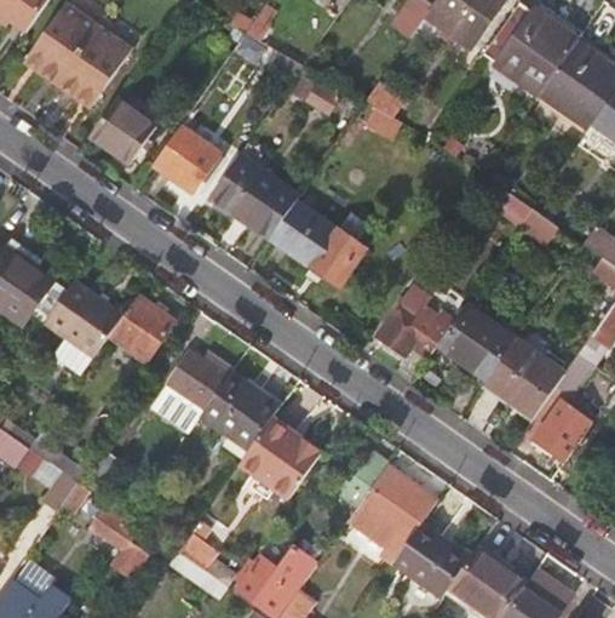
[(0,36),(19,7),(7,0),(0,0),(0,36)]
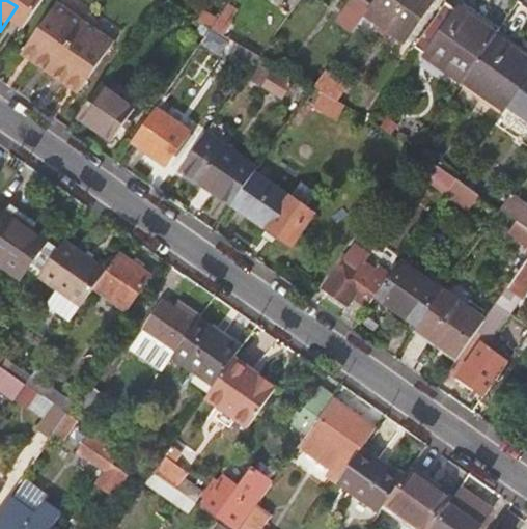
[(363,14),(369,5),(361,0),(351,0),(334,22),(350,32),(363,14)]
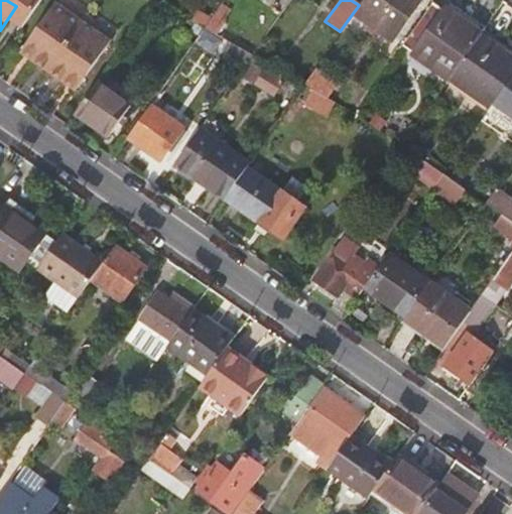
[(362,0),(359,5),(353,13),(392,41),(420,0),(362,0)]
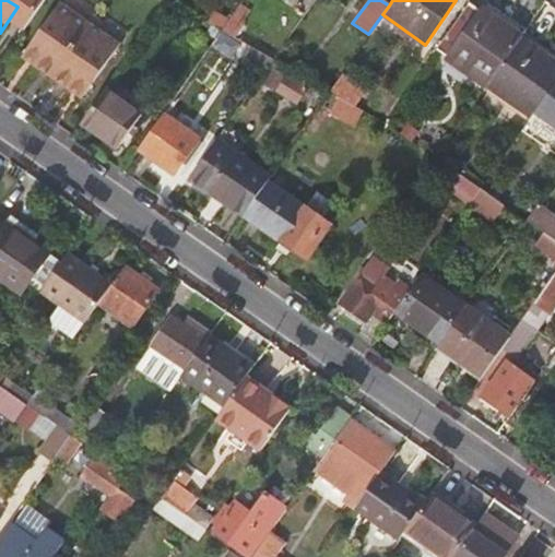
[(118,46),(59,3),(22,57),(81,98),(118,46)]
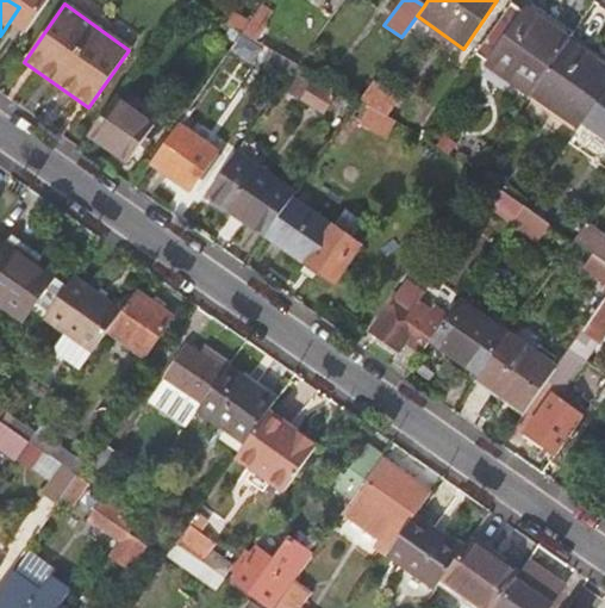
[(473,55),(528,94),(563,43),(523,16),(524,13),(510,4),(473,55)]
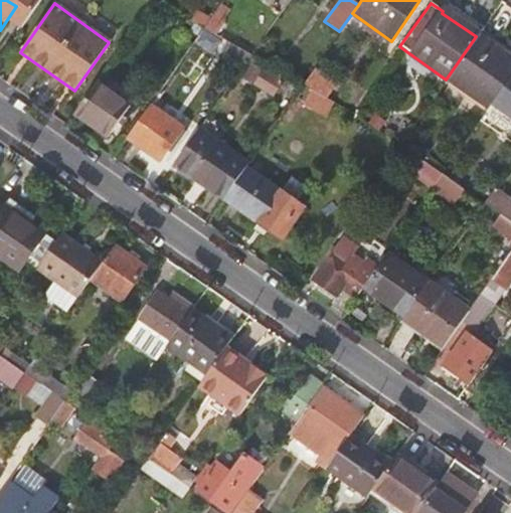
[(442,13),(476,36),(482,28),(448,4),(443,11),(442,13)]
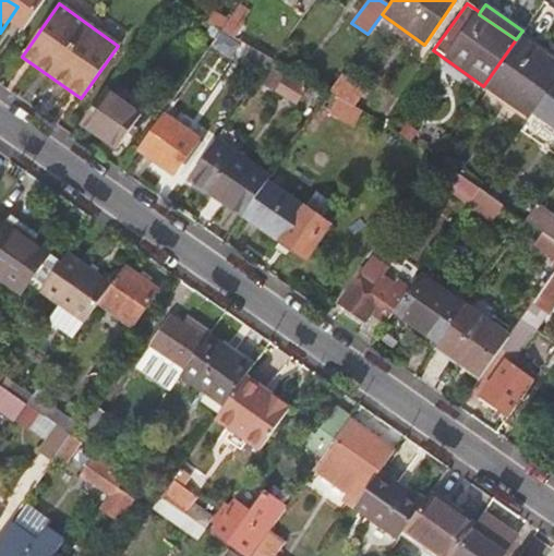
[(193,31),(212,41),(219,31),(201,20),(193,31)]
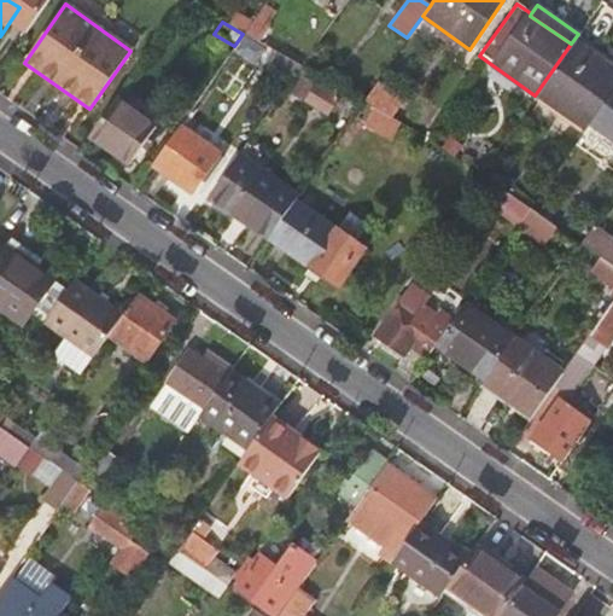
[(612,71),(571,44),(535,96),(583,131),(587,126),(612,88),(612,71)]
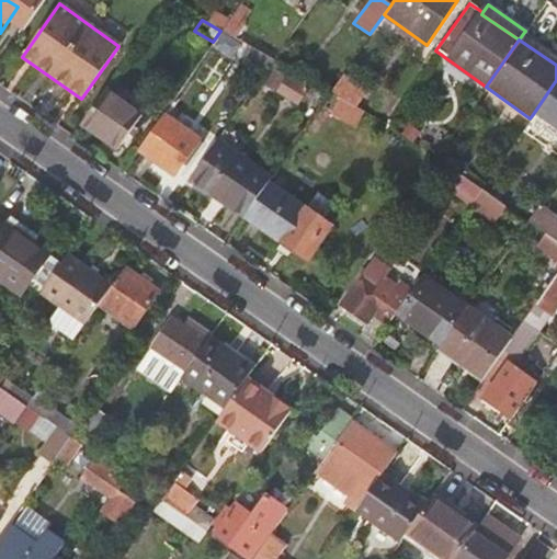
[(292,53),(299,58),(306,49),(297,43),(292,53)]
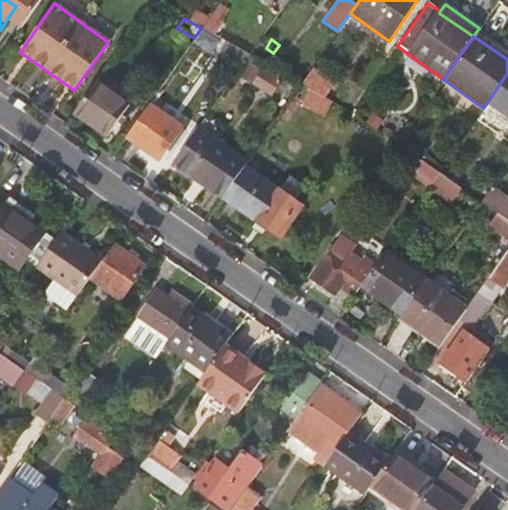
[(273,53),(286,62),(292,53),(293,52),(280,44),(279,45),(273,53)]
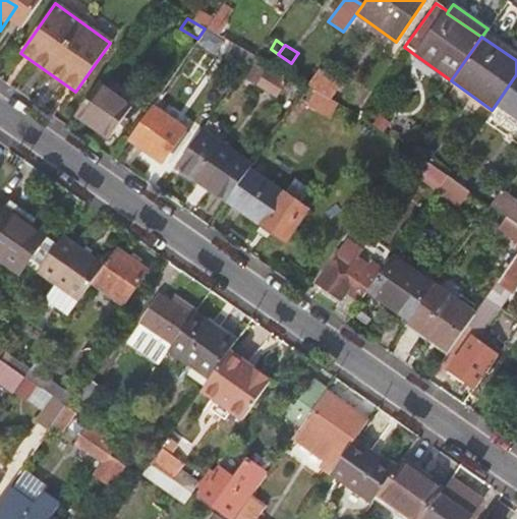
[(234,56),(247,64),(253,55),(239,47),(234,56)]
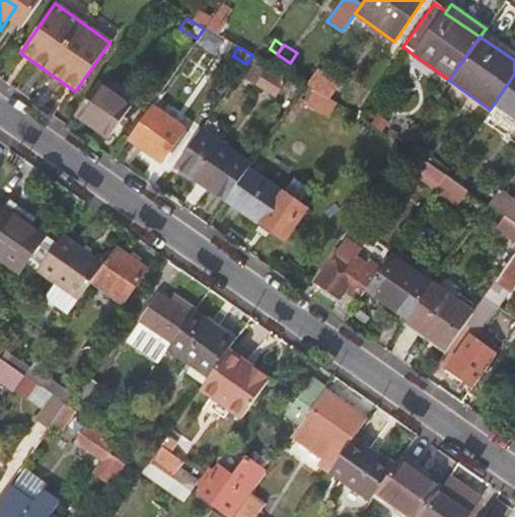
[(296,54),(290,63),(298,68),(304,60),(296,54)]
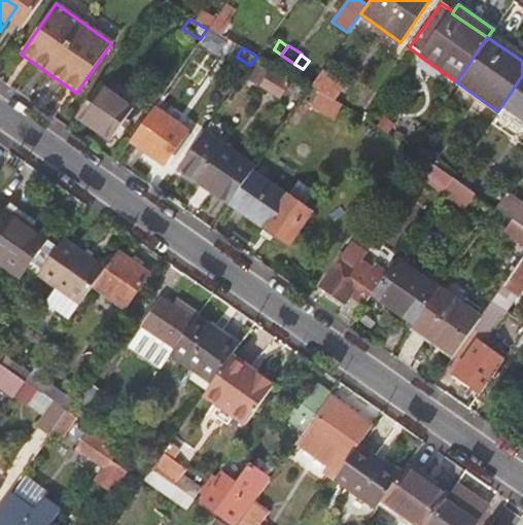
[(318,85),(309,102),(328,113),(346,81),(320,67),(312,82),(318,85)]
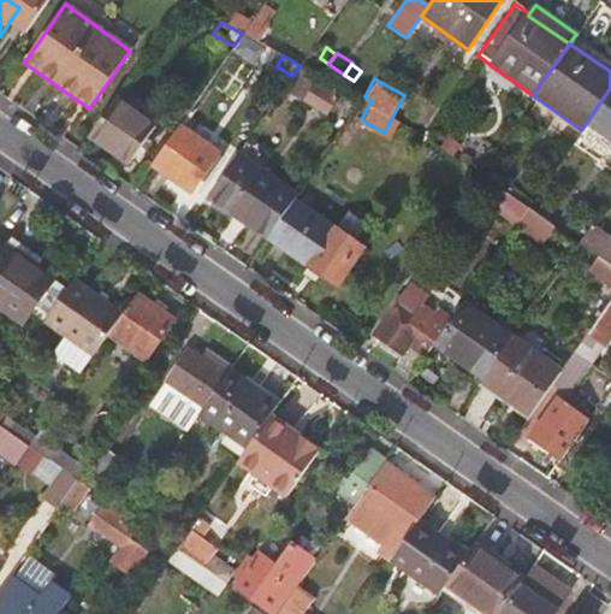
[(610,88),(585,125),(610,142),(610,88)]
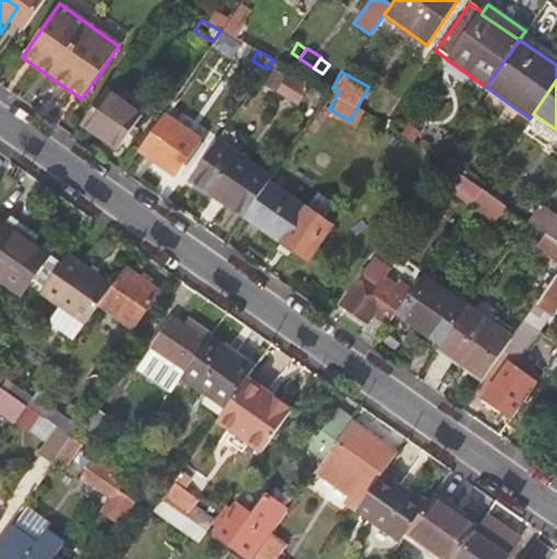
[(105,90),(82,124),(115,147),(139,114),(105,90)]
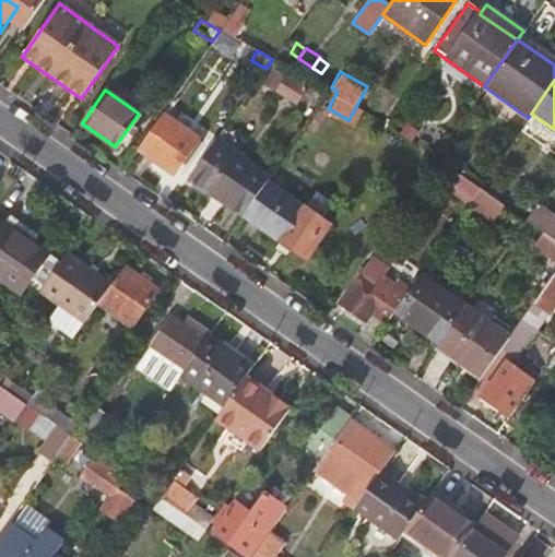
[(158,118),(133,153),(168,177),(191,142),(158,118)]
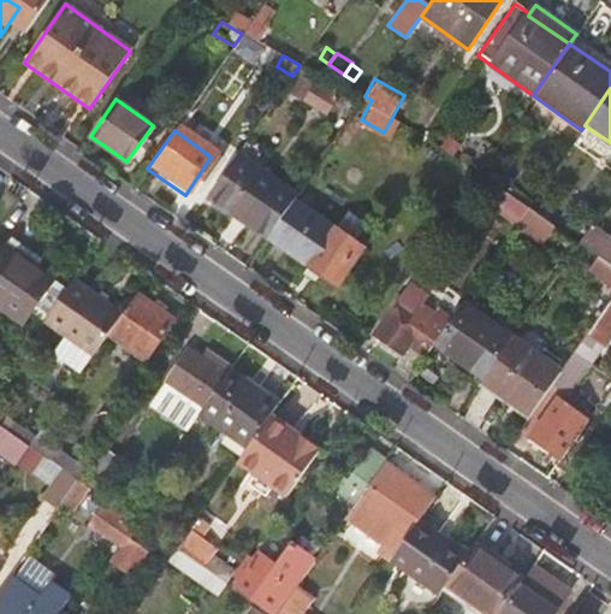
[(237,154),(206,196),(265,237),(295,195),(237,154)]
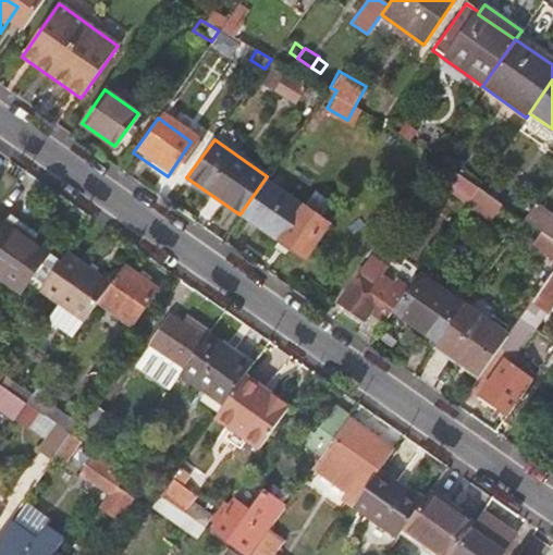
[(478,188),(453,170),(447,176),(454,181),(446,190),(467,205),(478,188)]
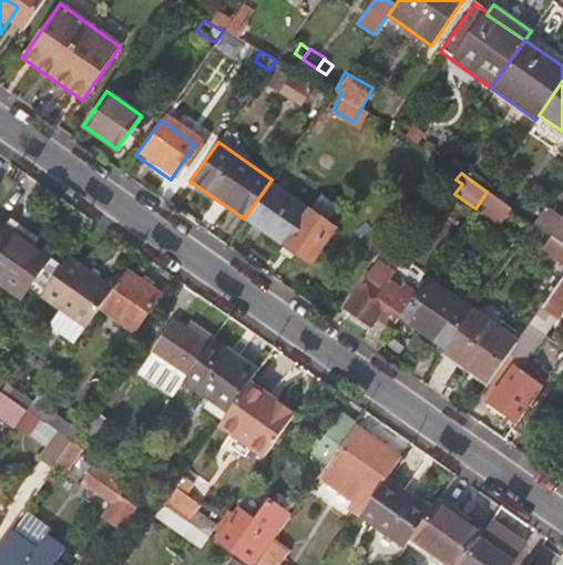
[(244,218),(296,255),(324,216),(272,180),(244,218)]
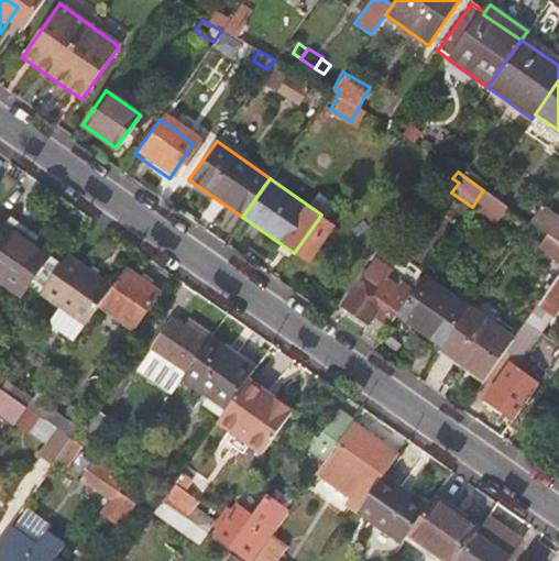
[(483,190),(472,207),(515,238),(527,221),(483,190)]
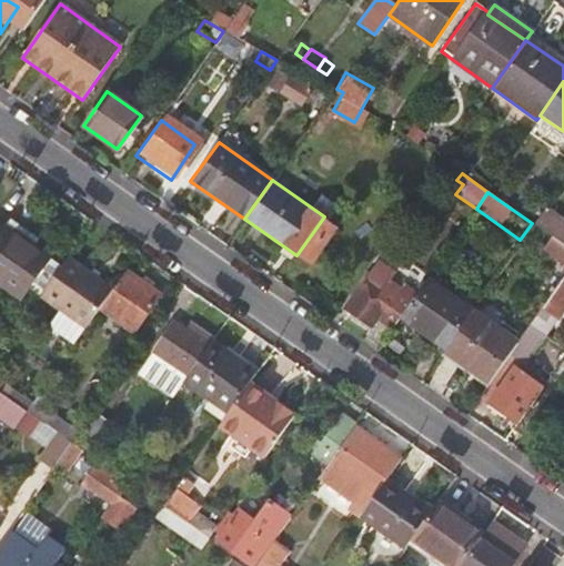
[(324,216),(296,255),(310,264),(336,226),(324,216)]
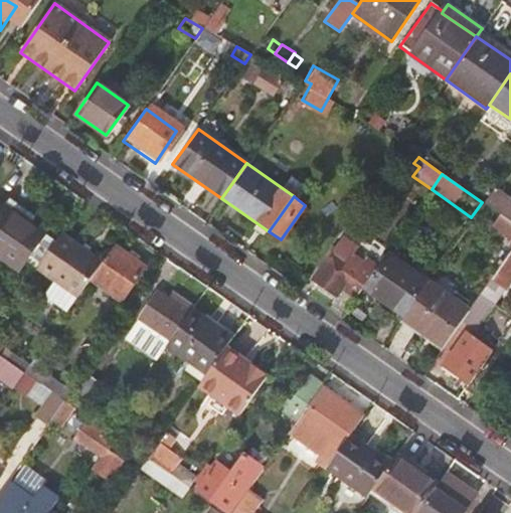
[(8,199),(4,205),(30,223),(35,216),(8,199)]
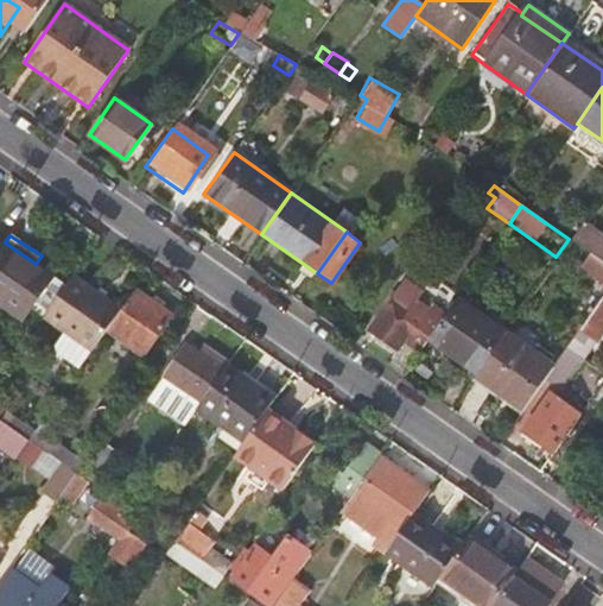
[(36,264),(5,242),(0,248),(0,303),(24,319),(54,275),(36,264)]
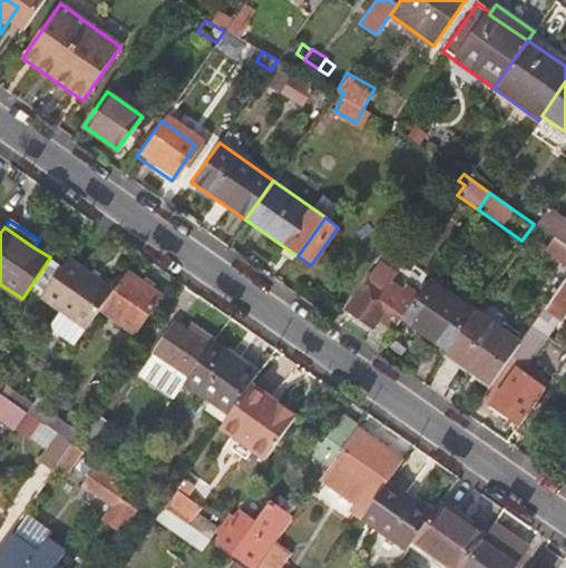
[(39,297),(85,329),(100,306),(113,290),(67,258),(39,297)]
